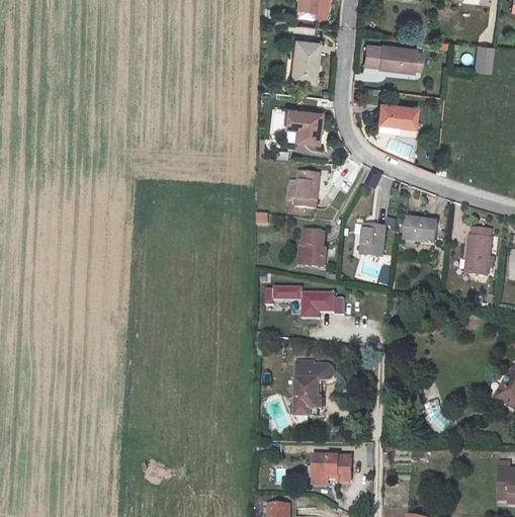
[(306,0),(305,10),(324,12),(326,0),(306,0)]
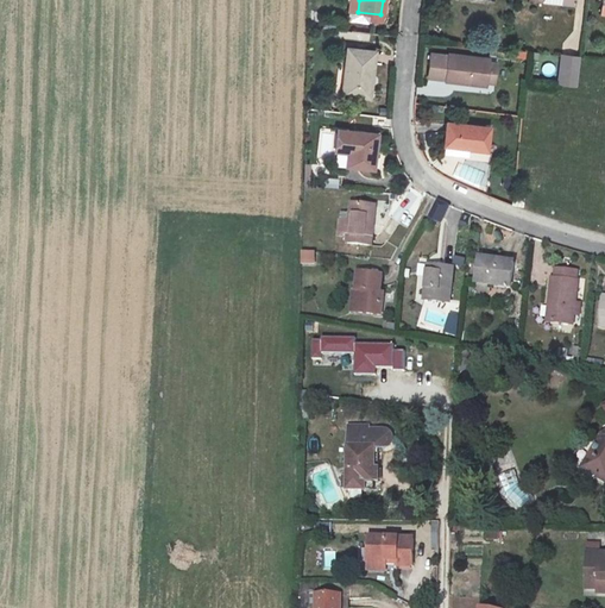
[(346,48),(344,82),(352,83),(351,95),(367,98),(372,51),(346,48)]
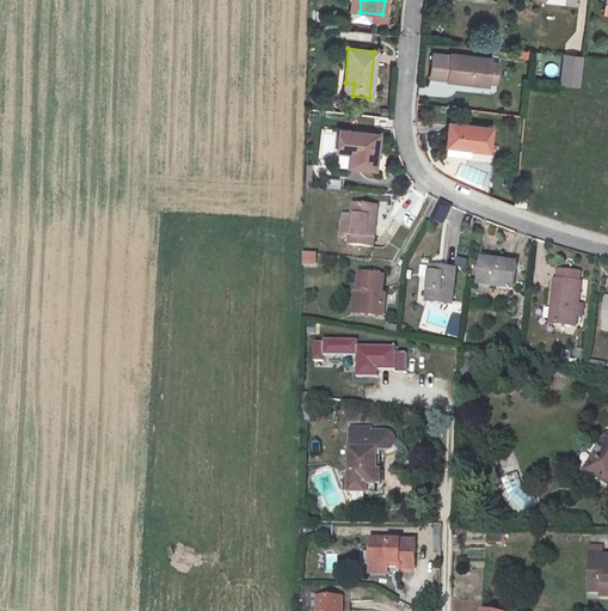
[(449,50),(447,75),(487,80),(490,55),(449,50)]
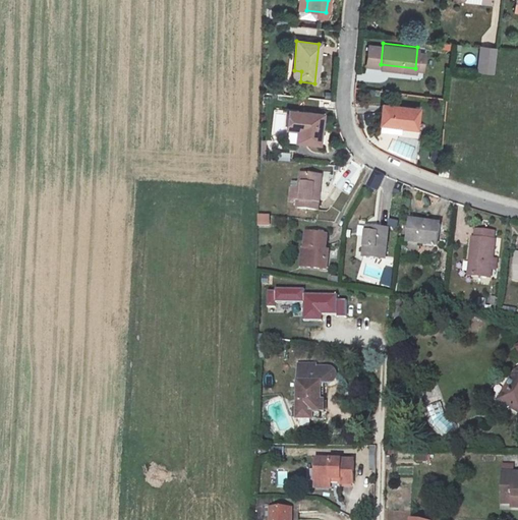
[(477,48),(474,72),(491,74),(494,50),(477,48)]
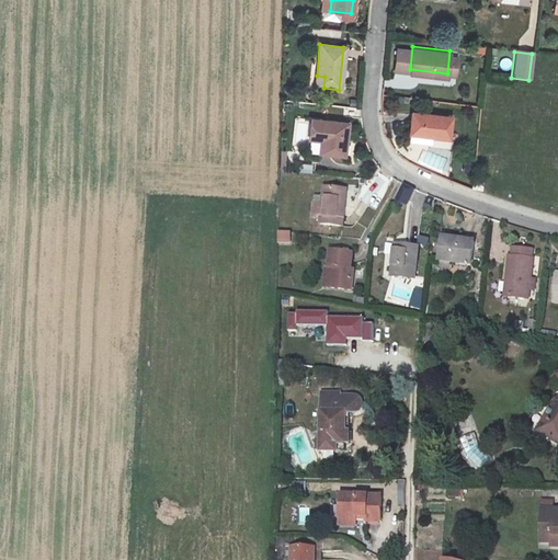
[(409,116),(407,136),(444,141),(445,122),(409,116)]
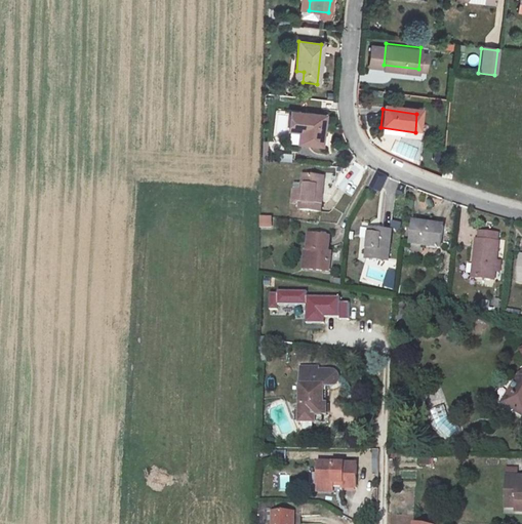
[(298,110),(293,139),(315,143),(320,114),(298,110)]
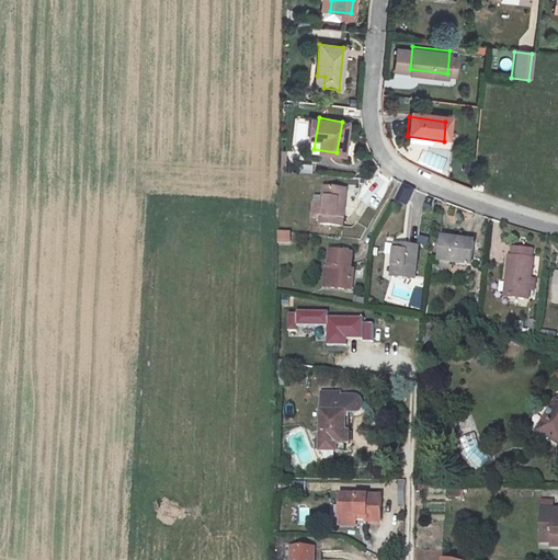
[(470,178),(468,187),(478,190),(480,180),(470,178)]
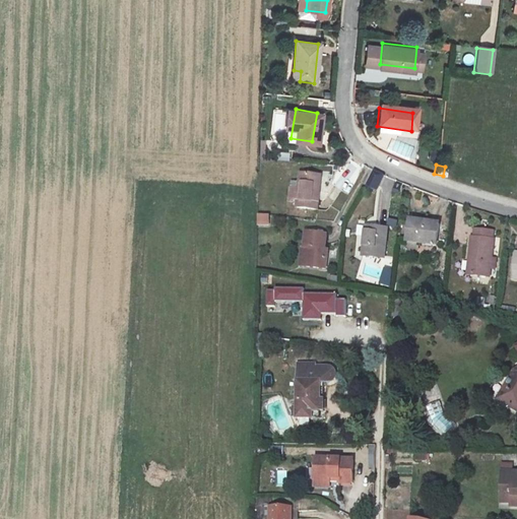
[(298,174),(296,205),(314,207),(318,176),(298,174)]
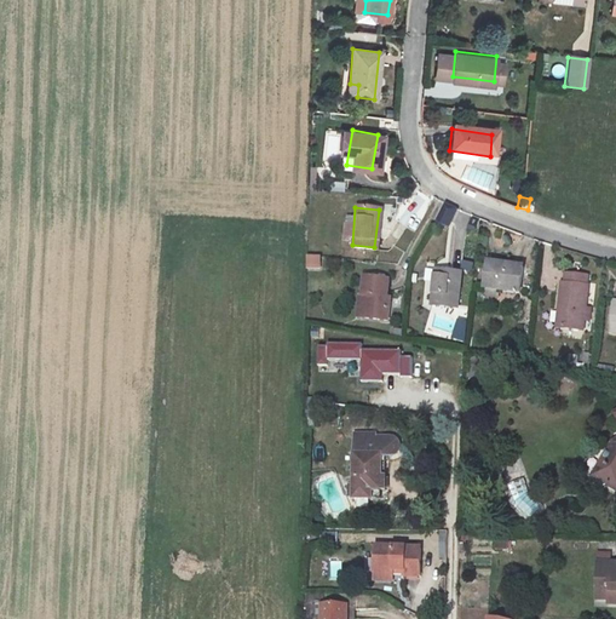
[(441,213),(452,219),(454,213),(443,208),(441,213)]
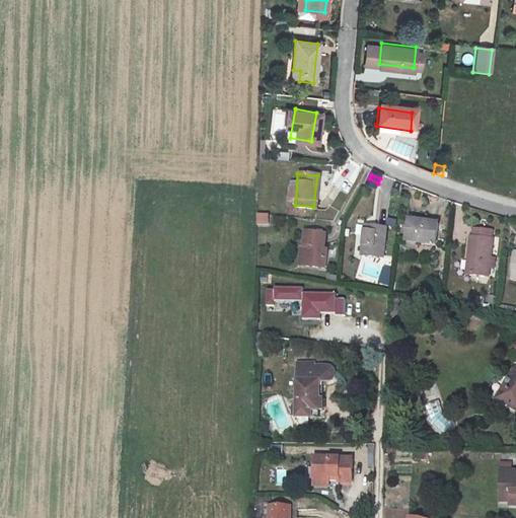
[(369,178),(363,188),(373,193),(378,183),(369,178)]
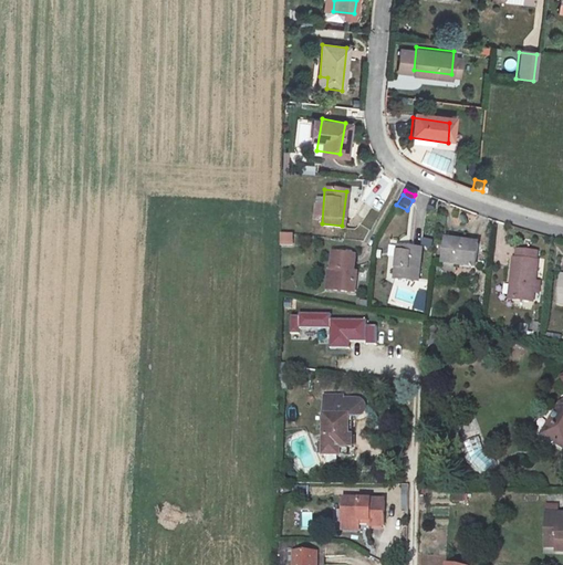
[(291,246),(292,233),(280,232),(280,246),(291,246)]
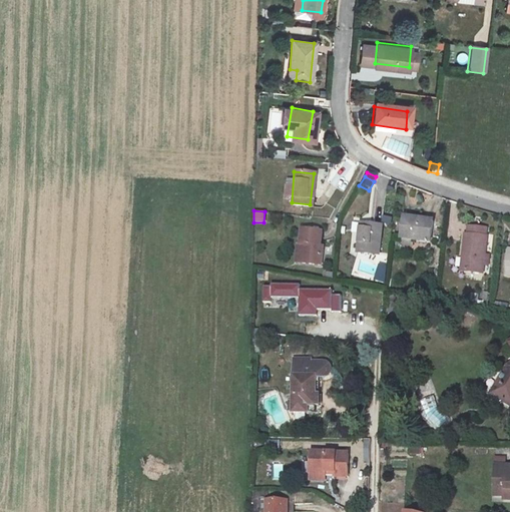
[(406,220),(403,238),(430,242),(432,222),(406,220)]
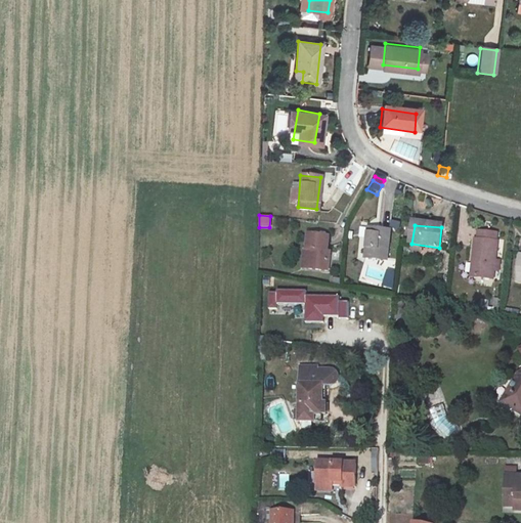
[(370,230),(366,257),(387,259),(390,232),(370,230)]
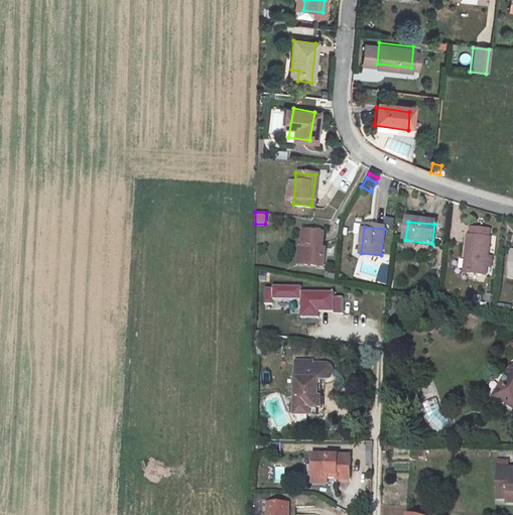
[(468,240),(465,273),(486,274),(489,240),(486,241),(488,231),(471,228),(470,239),(468,240)]
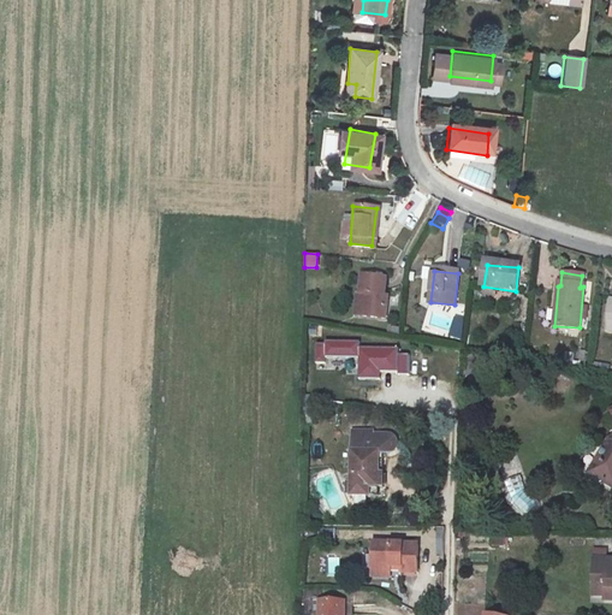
[(386,278),(363,275),(361,290),(366,291),(362,314),(386,318),(390,295),(385,294),(386,278)]
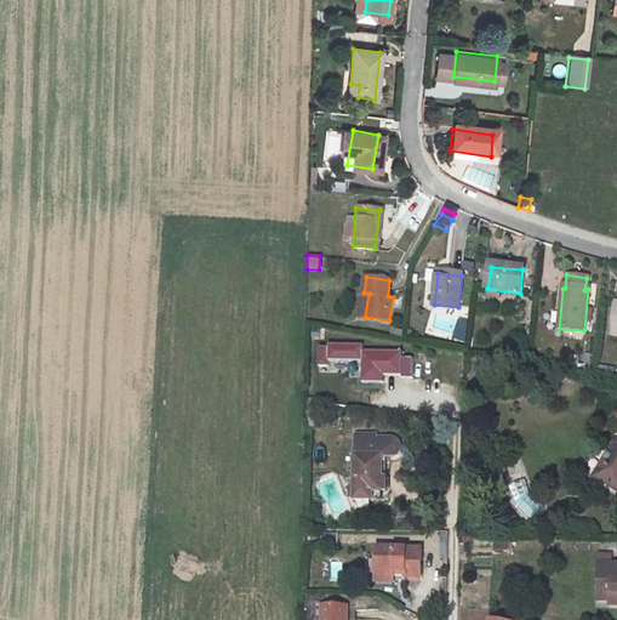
[(467,323),(457,320),(452,340),(466,343),(467,323)]
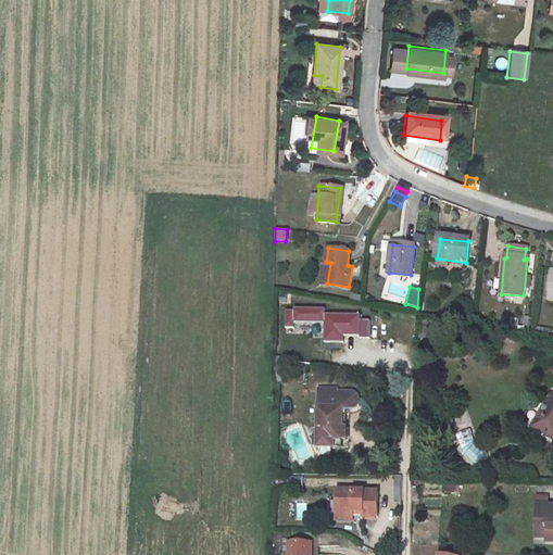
[(298,306),(289,306),(289,324),(298,324),(298,318),(328,318),(328,337),(348,337),(348,330),(364,330),(364,332),(374,332),(373,314),(364,314),(364,308),(328,308),(328,303),(298,303),(298,306)]
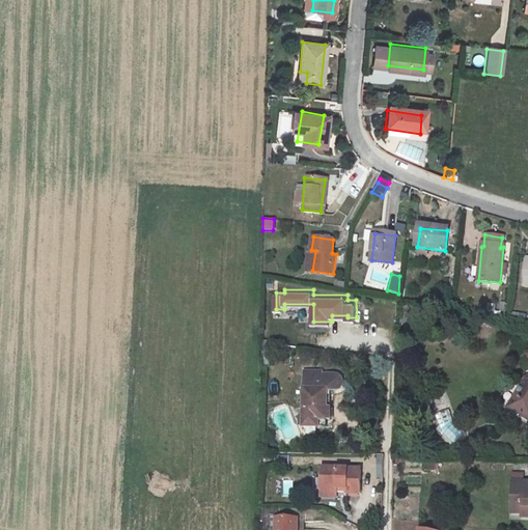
[(428,318),(416,315),(414,332),(425,334),(428,318)]
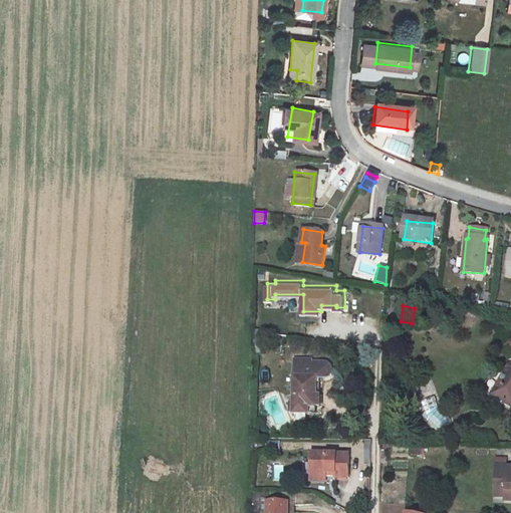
[(292,358),(290,410),(309,412),(310,404),(313,404),(314,375),(318,367),(318,360),(292,358)]
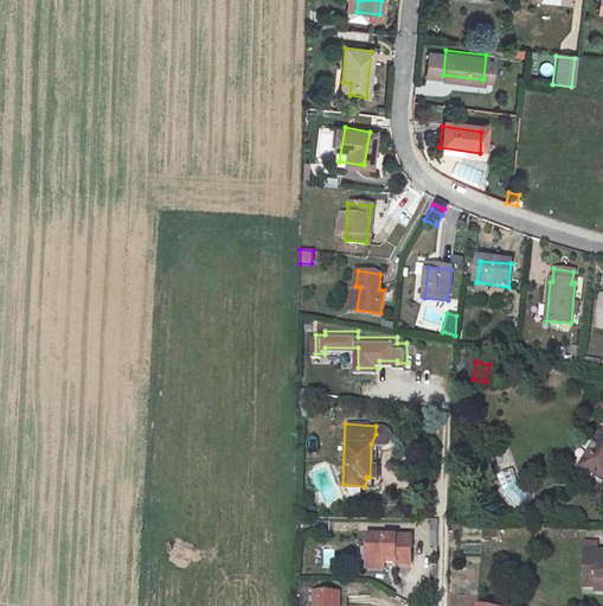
[(578,460),(602,474),(602,473),(602,426),(602,427),(602,432),(598,438),(595,435),(578,460)]
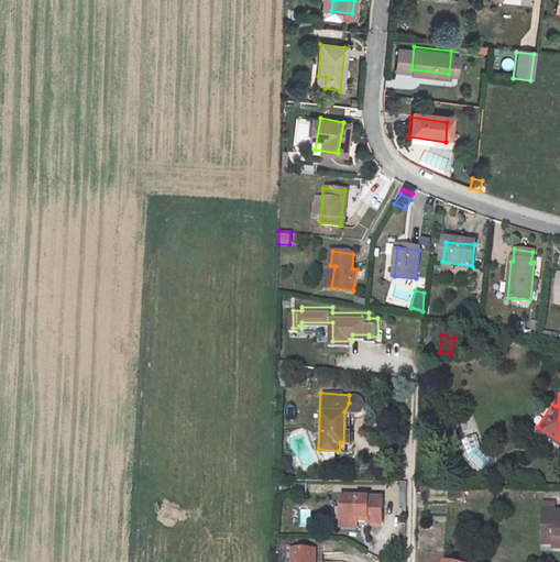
[(453,444),(475,470),(491,458),(469,432),(453,444)]
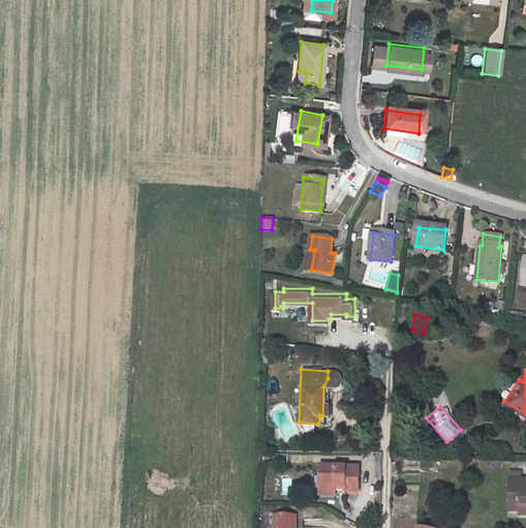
[(273,453),(273,463),(285,462),(285,453),(273,453)]
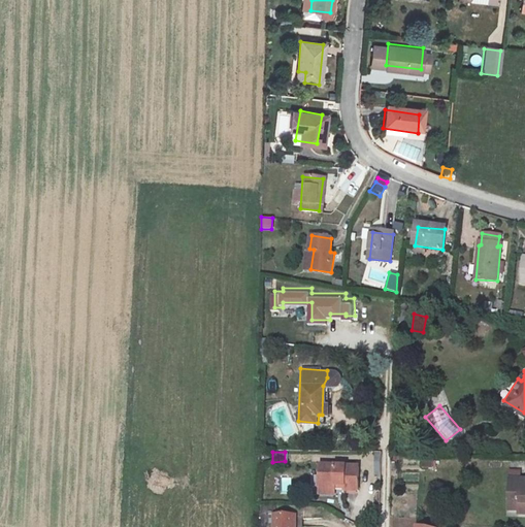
[(316,464),(317,487),(355,489),(355,465),(316,464)]
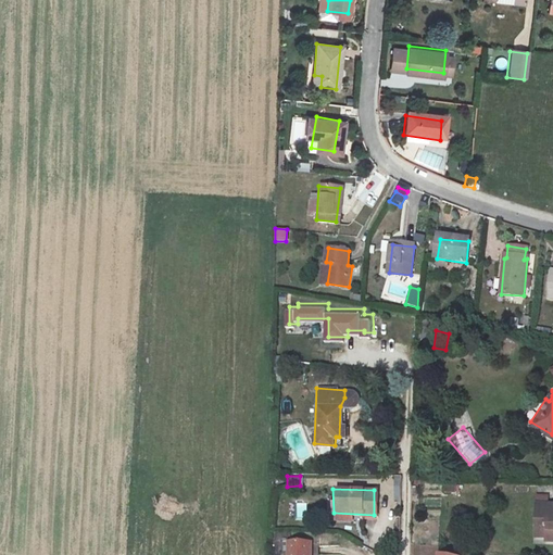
[(540,537),(552,538),(552,528),(552,504),(551,505),(551,502),(531,501),(530,531),(540,532),(540,537)]
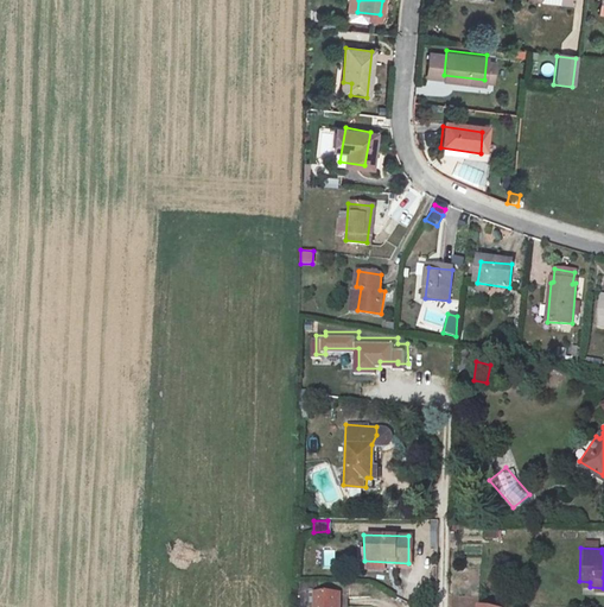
[(315,590),(315,606),(337,606),(338,592),(315,590)]
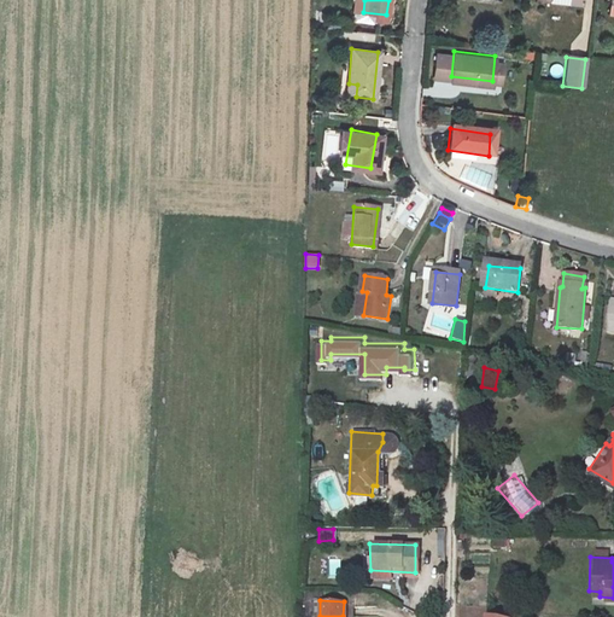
All buildings are outlined.
